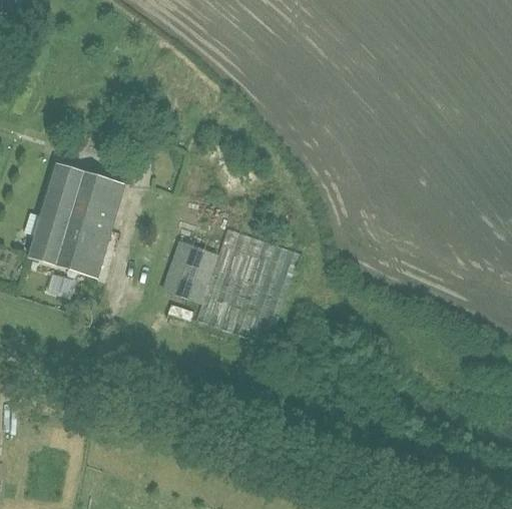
[(0,0),(0,17),(15,24),(25,0),(0,0)]
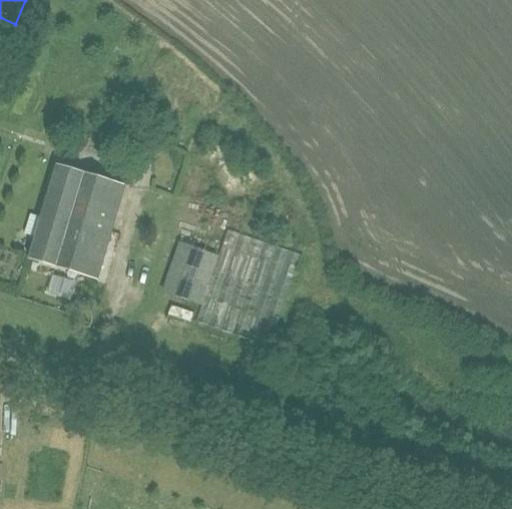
[(125,182),(58,162),(30,256),(97,276),(125,182)]
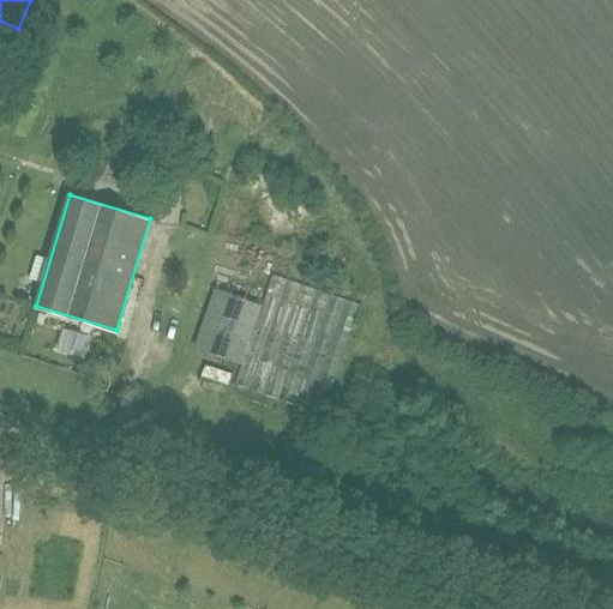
[(361,302),(274,271),(264,299),(242,360),(235,380),(323,411),(361,302)]
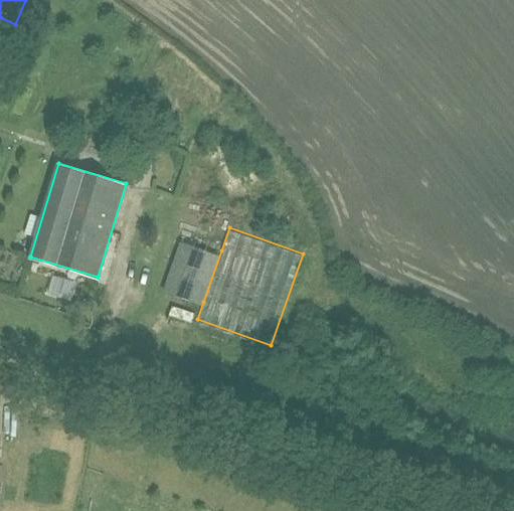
[(178,294),(203,302),(221,250),(196,241),(178,294)]
